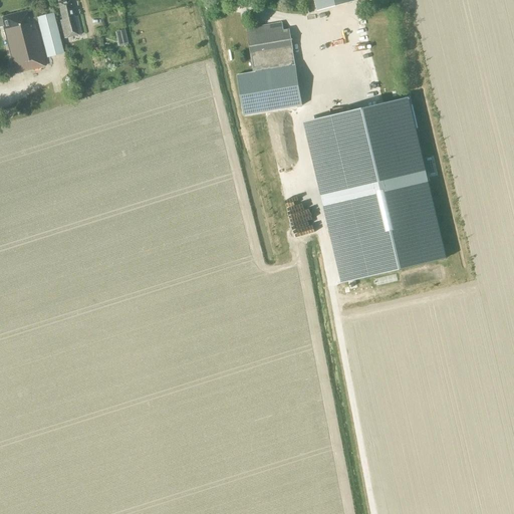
[(63,39),(80,34),(76,17),(73,17),(69,0),(68,0),(57,3),(61,20),(59,21),(63,39)]
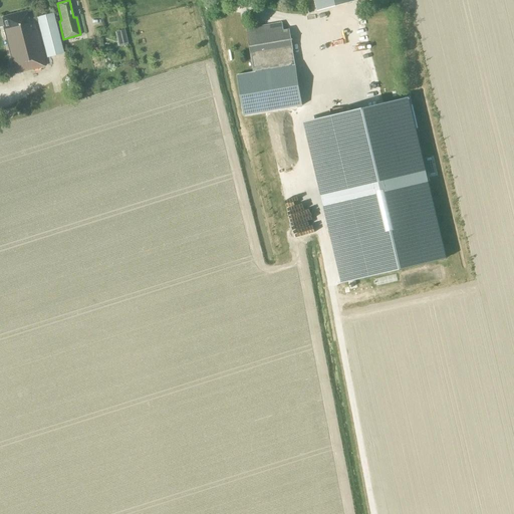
[(313,0),(317,11),(354,1),(353,0),(313,0)]
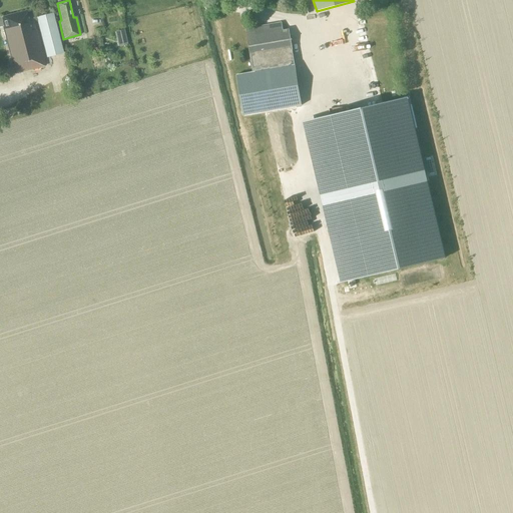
[(44,65),(43,61),(30,10),(0,17),(0,26),(2,26),(14,73),(44,65)]
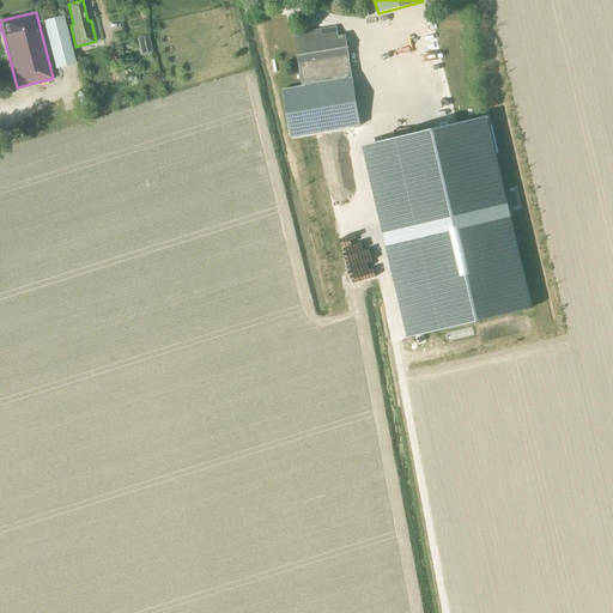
[(55,68),(74,64),(62,17),(43,22),(55,68)]
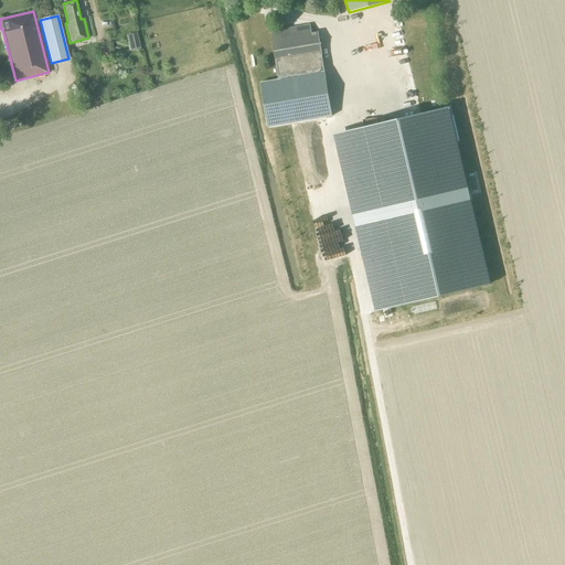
[(270,31),(279,80),(260,83),(268,127),(332,117),(318,32),(311,33),(310,24),(270,31)]
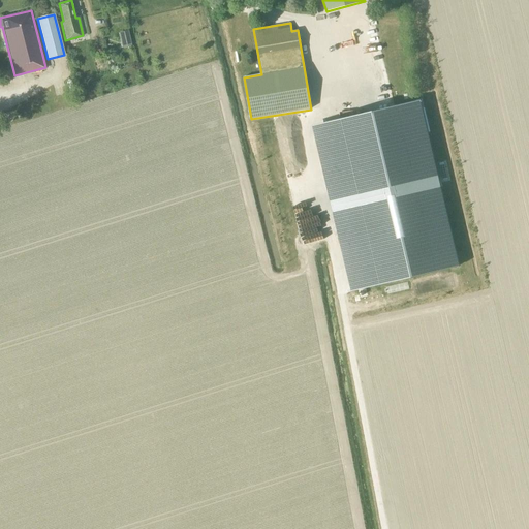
[(131,45),(128,32),(119,34),(122,48),(131,45)]
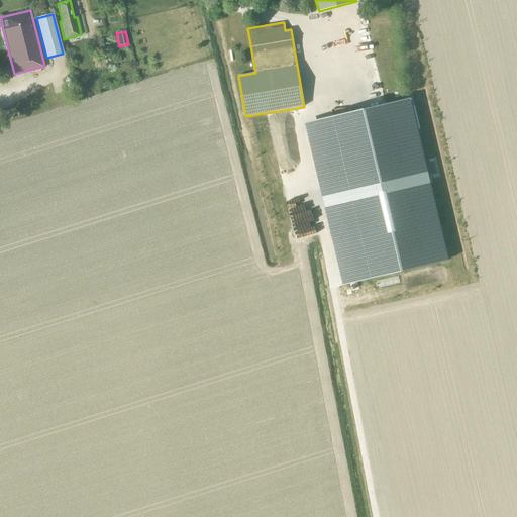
[(410,99),(320,120),(357,282),(447,262),(410,99)]
